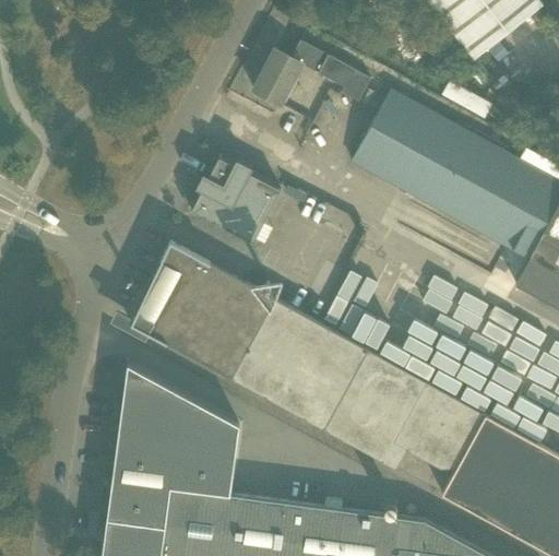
[(542,7),(536,0),(426,0),(474,60),(542,7)]
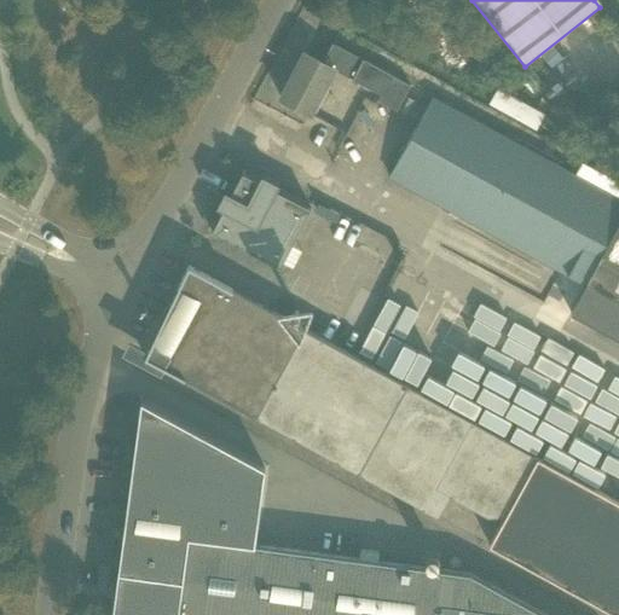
[(409,121),(422,96),(331,46),(322,65),(305,56),(281,102),(311,117),(335,74),(381,97),(377,104),(409,121)]
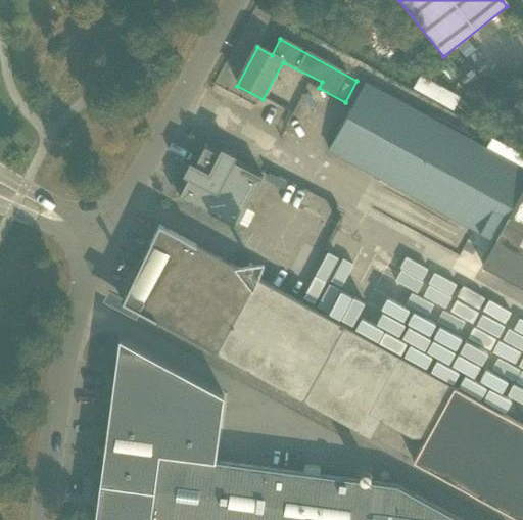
[(459,74),(446,58),(437,65),(449,81),(459,74)]
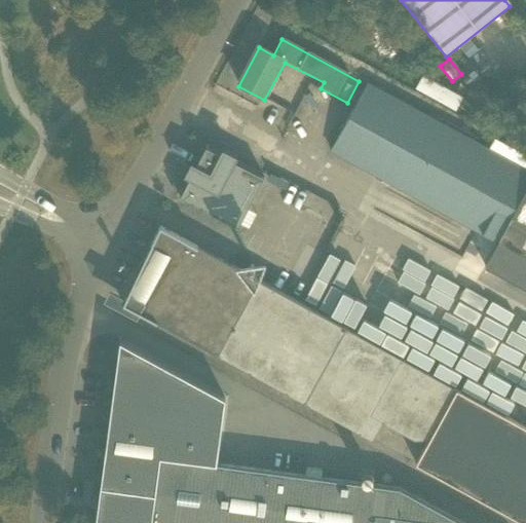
[(525,175),(367,87),(331,152),(498,245),(484,270),(525,293),(525,175)]
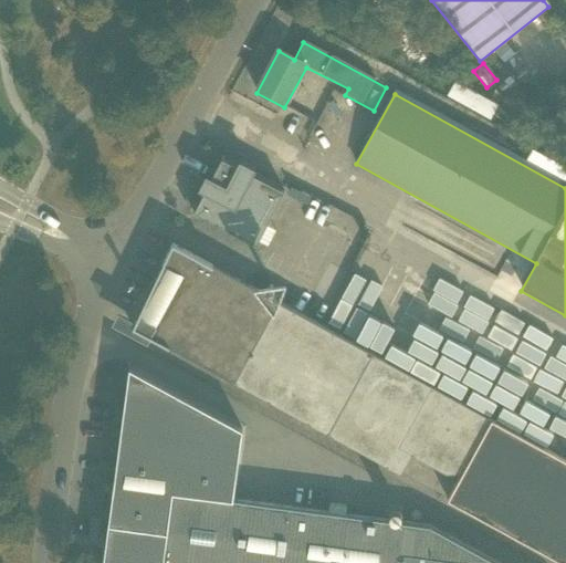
[(284,194),(250,177),(252,173),(240,167),(238,170),(221,162),(210,184),(207,181),(201,191),(205,194),(194,216),(255,248),(284,194)]
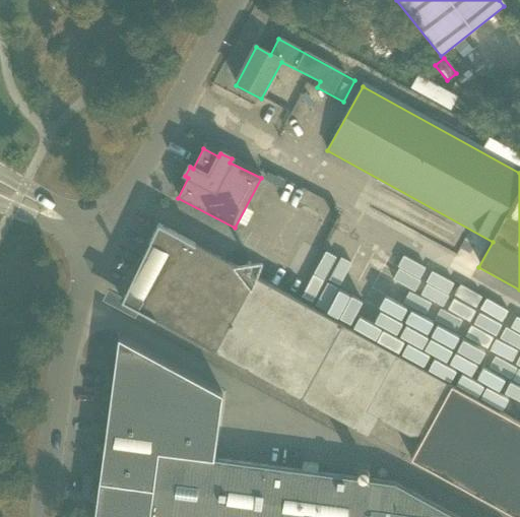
[(136,310),(367,437),(377,418),(409,436),(424,435),(410,460),(513,516),(519,516),(519,424),(446,383),(155,225),(142,254),(139,253),(130,270),(133,272),(122,296),(107,287),(102,298),(134,316),(136,310)]
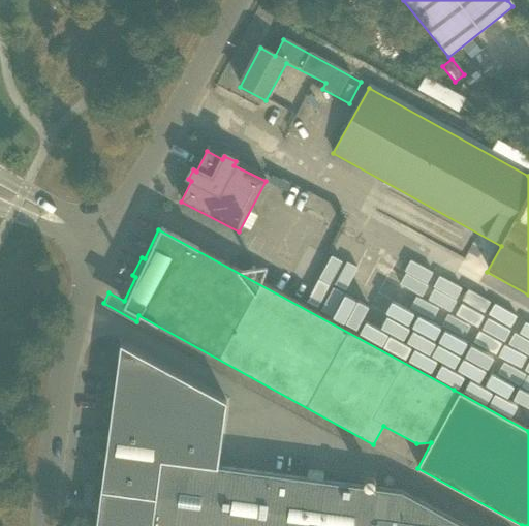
[(455,287),(444,312),(465,319),(475,296),(455,287)]
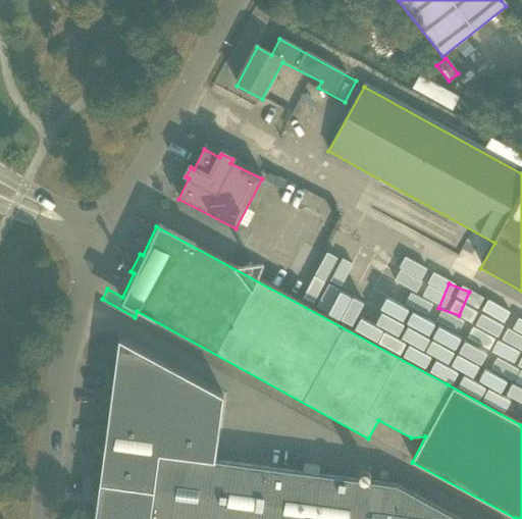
[(521,356),(510,350),(517,334),(472,313),(466,326),(489,338),(484,349),(509,361),(497,387),(514,397),(521,379),(521,356)]
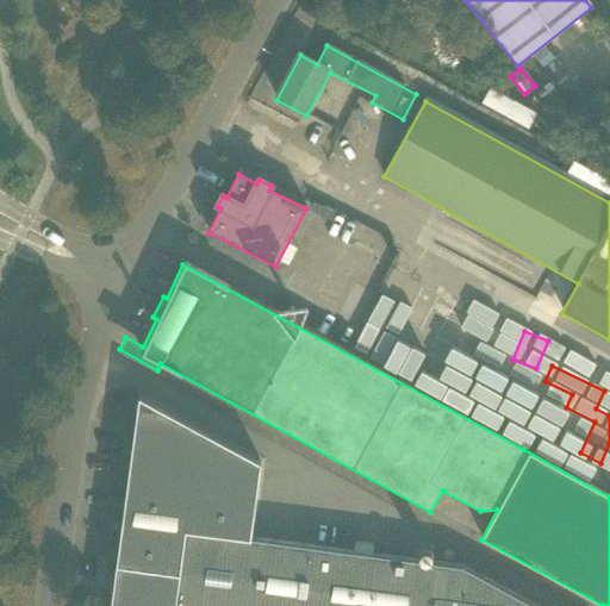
[(530,605),(462,569),(248,541),(259,462),(138,395),(116,568),(118,568),(116,582),(112,582),(111,597),(114,597),(113,605),(530,605)]
